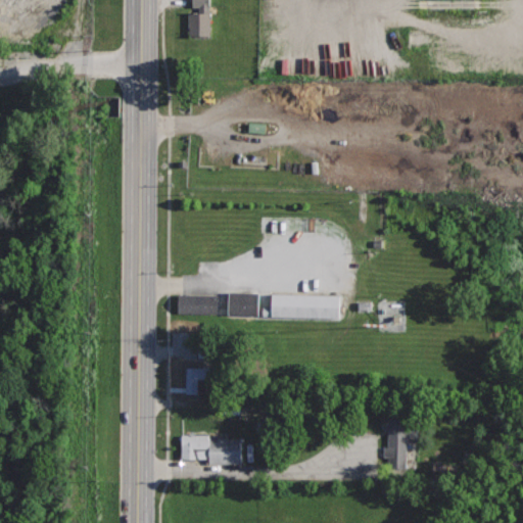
[(212,0),(193,0),(193,7),(199,7),(199,12),(190,12),(190,35),(212,35),(212,0)]
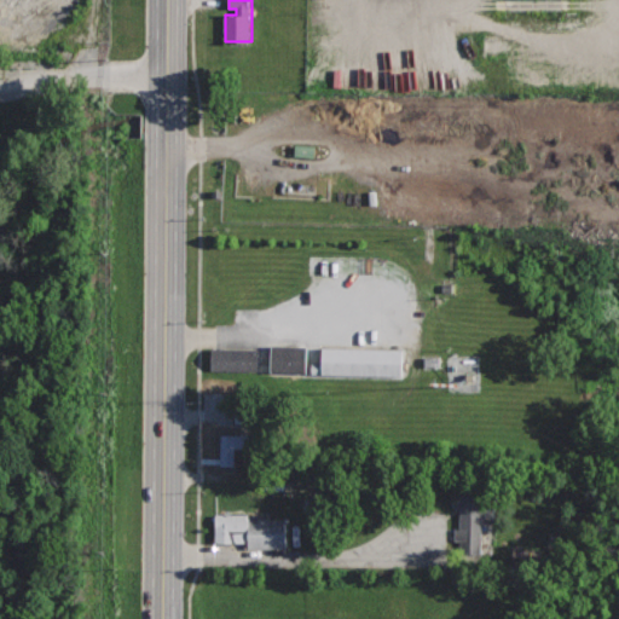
[(306,346),(271,346),(271,372),(306,374),(306,346)]
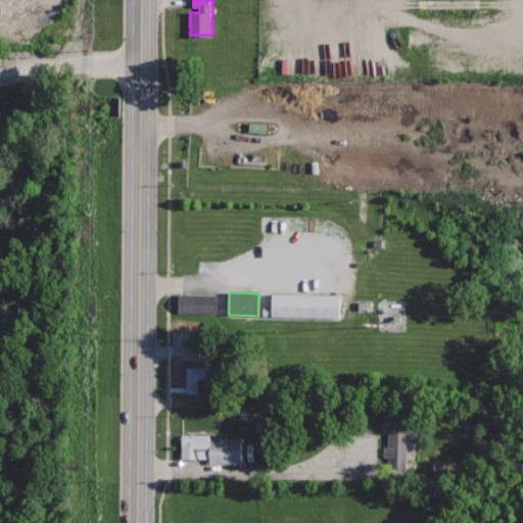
[(339,296),(272,293),(272,315),(338,318),(339,296)]
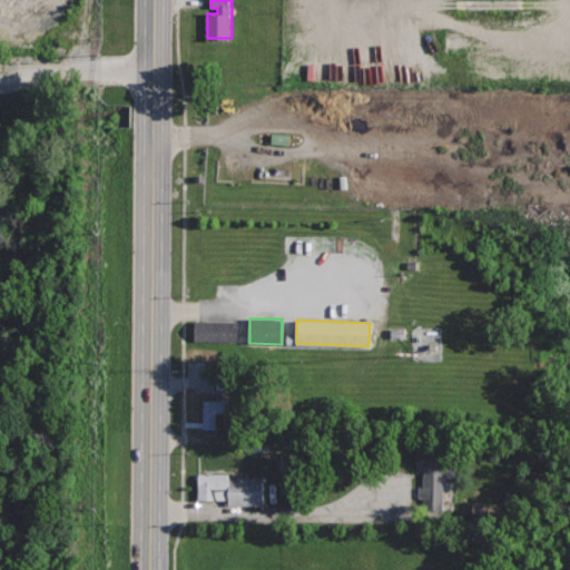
[(238,322),(195,321),(194,340),(237,341),(238,322)]
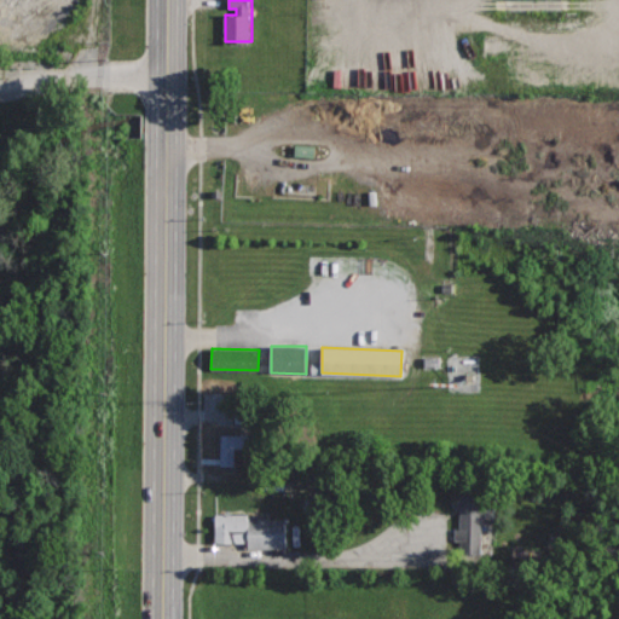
[(227,435),(226,467),(281,467),(282,437),(227,435)]
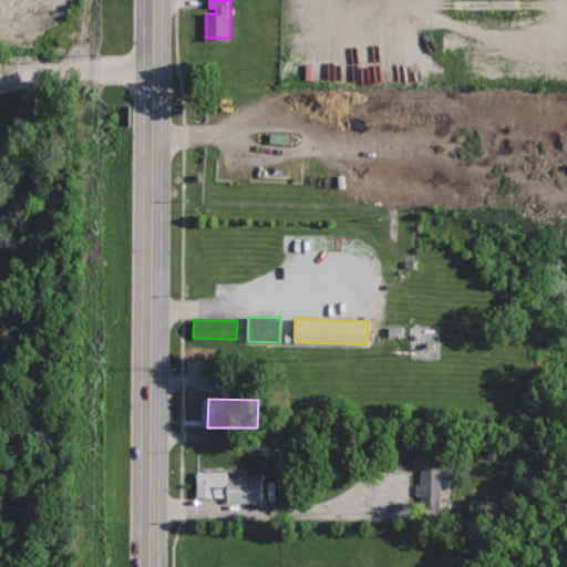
[(454,453),(422,453),(422,506),(441,506),(441,474),(453,474),(454,453)]
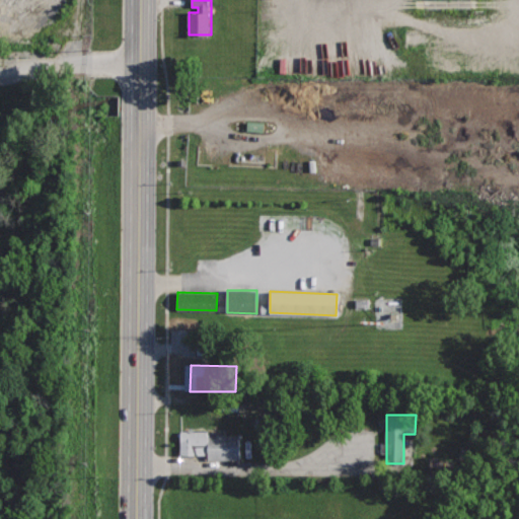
[(214,433),(187,434),(187,457),(216,457),(216,461),(247,460),(246,437),(214,438),(214,433)]
